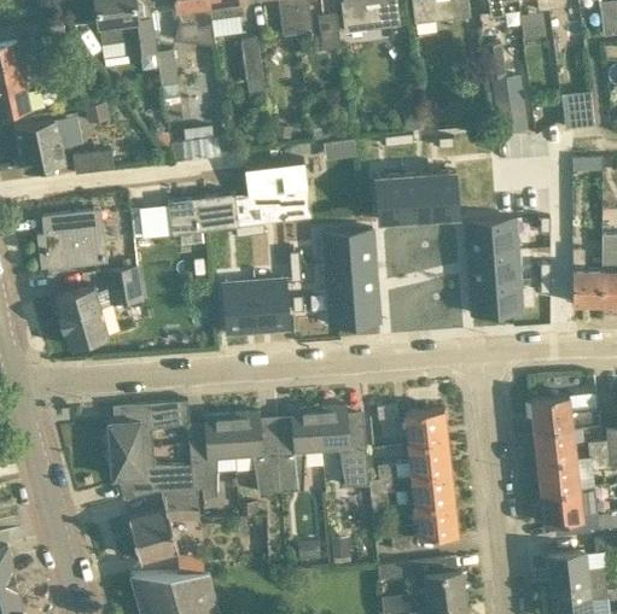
[(95,0),(103,45),(124,41),(127,56),(157,52),(151,18),(138,19),(135,0),(95,0)]
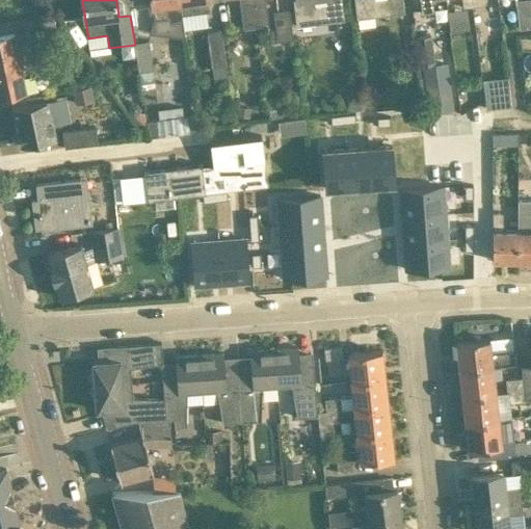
[(151,0),(154,14),(154,21),(150,34),(185,40),(183,18),(180,0),(151,0)]
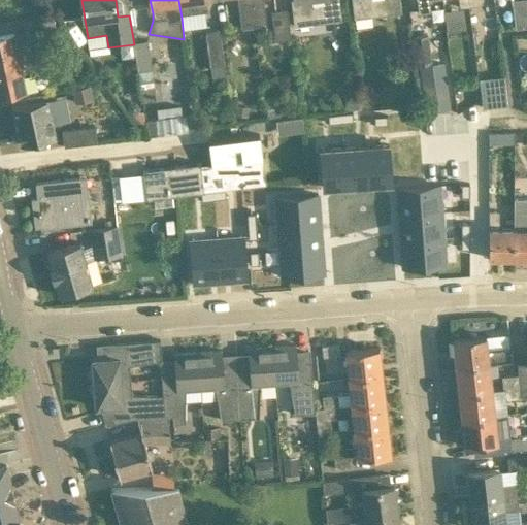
[(209,12),(207,0),(178,0),(182,18),(210,13),(209,12)]
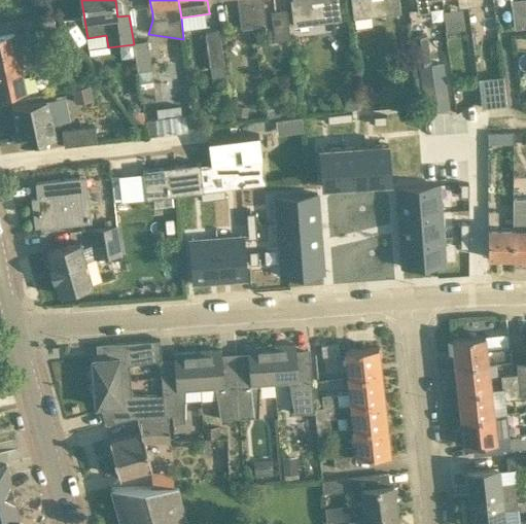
[(238,0),(241,30),(255,29),(251,0),(238,0)]
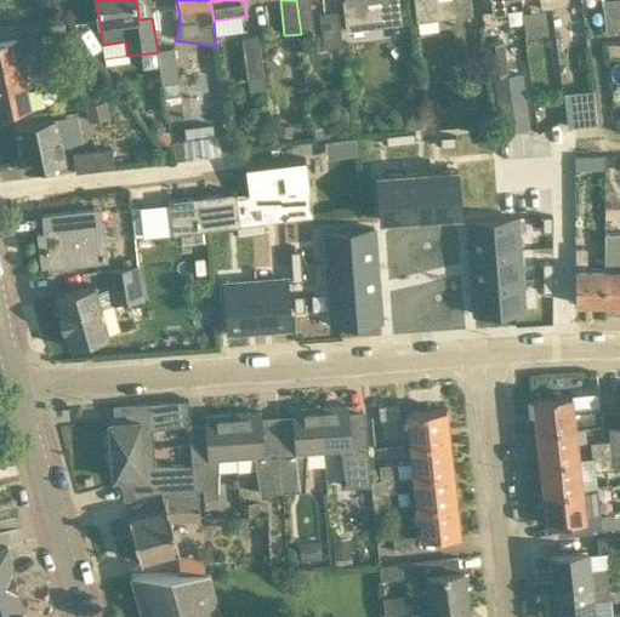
[(296,0),(301,34),(314,32),(310,0),(296,0)]
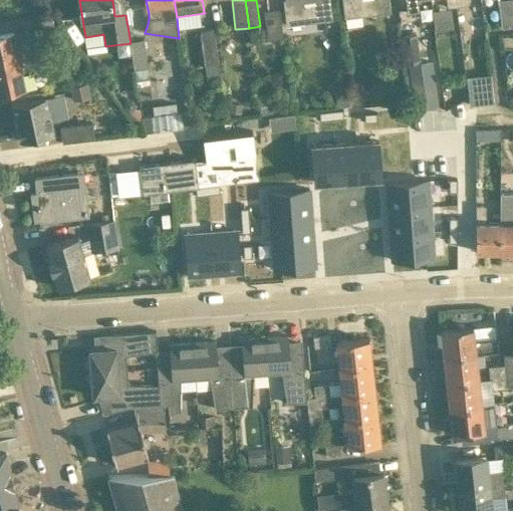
[(287,0),(288,2),(284,3),(287,27),(305,25),(305,24),(332,21),(329,0),(287,0)]
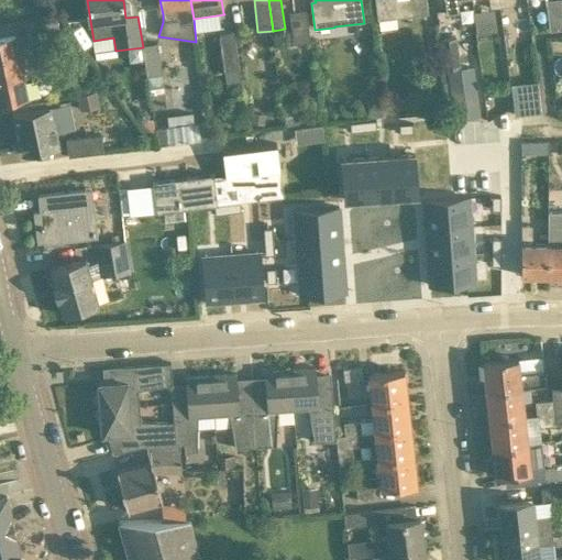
[(376,0),(379,22),(428,15),(426,0),(376,0)]
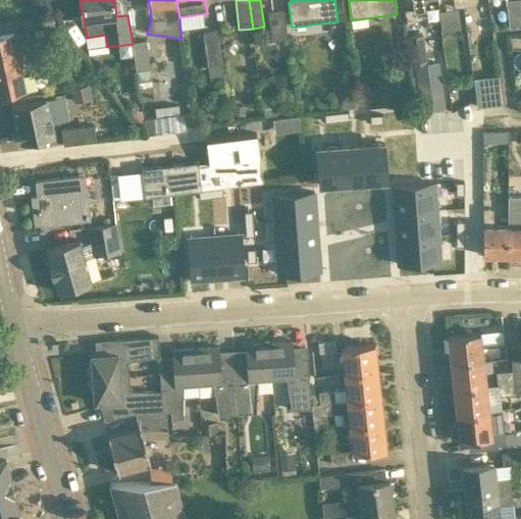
[(413,0),(415,14),(426,13),(424,1),(433,0),(413,0)]
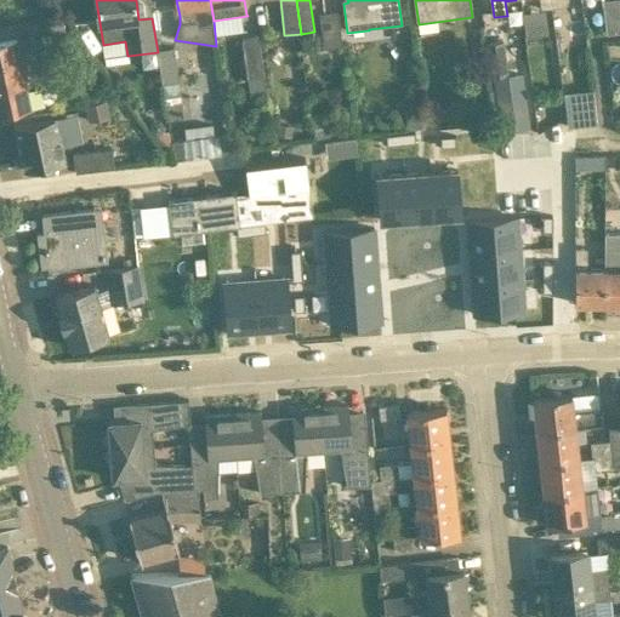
[(539,0),(541,11),(553,10),(551,0),(539,0)]
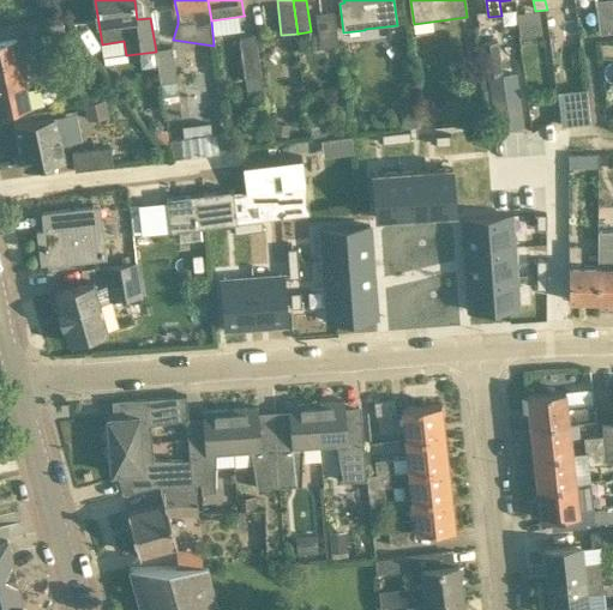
[(612,0),(596,4),(601,36),(612,34),(612,0)]
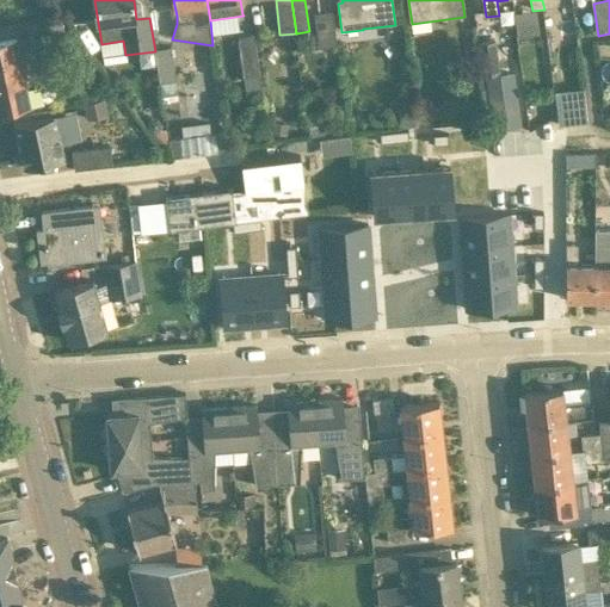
[(534,11),(515,13),(517,37),(536,35),(534,11)]
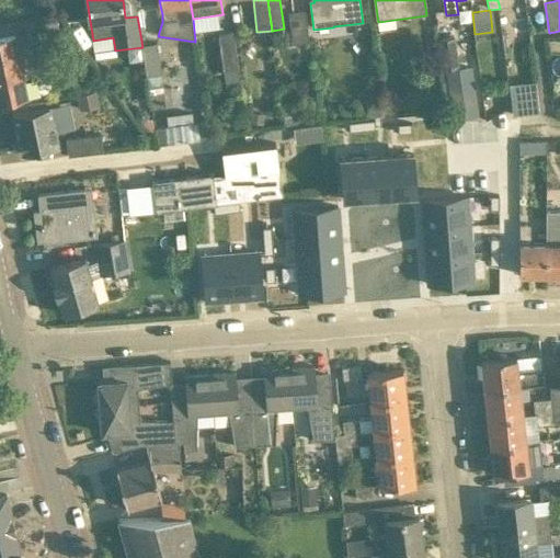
[(289,14),(293,45),(310,43),(306,12),(289,14)]
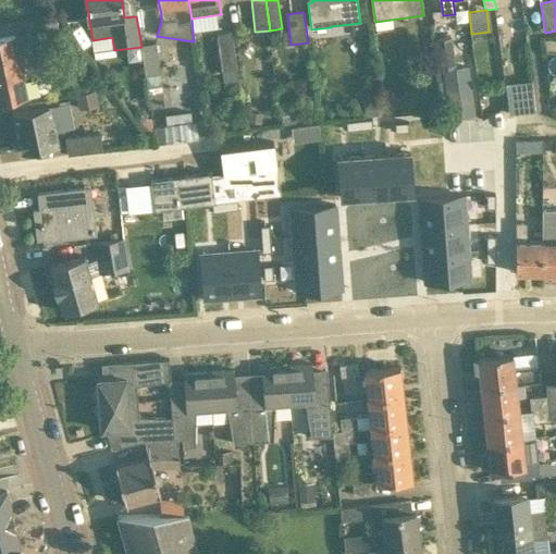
[(218,36),(223,73),(237,71),(233,35),(218,36)]
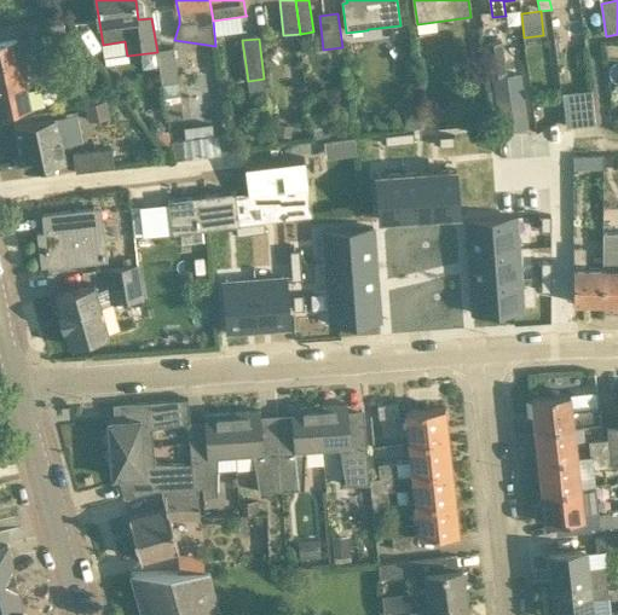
[(0,119),(33,111),(17,42),(0,45),(0,119)]
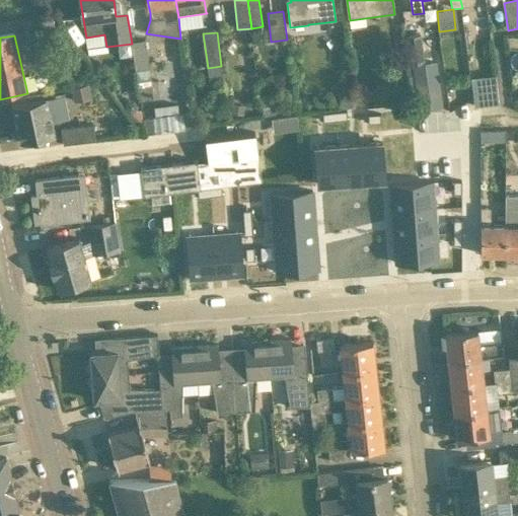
[(426,64),(422,35),(405,38),(410,67),(411,66),(423,64),(426,64)]
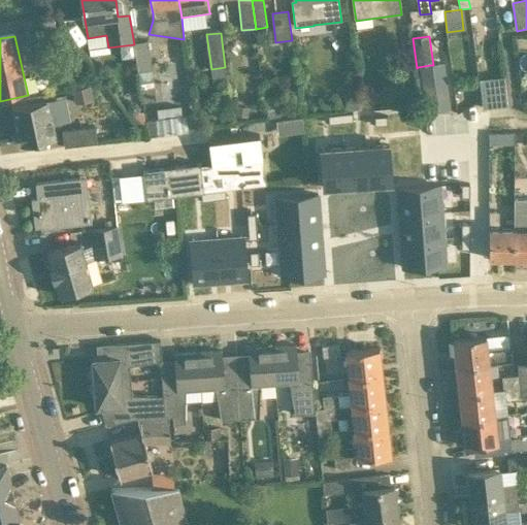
[(156,92),(153,71),(151,57),(149,42),(134,44),(141,94),(156,92)]
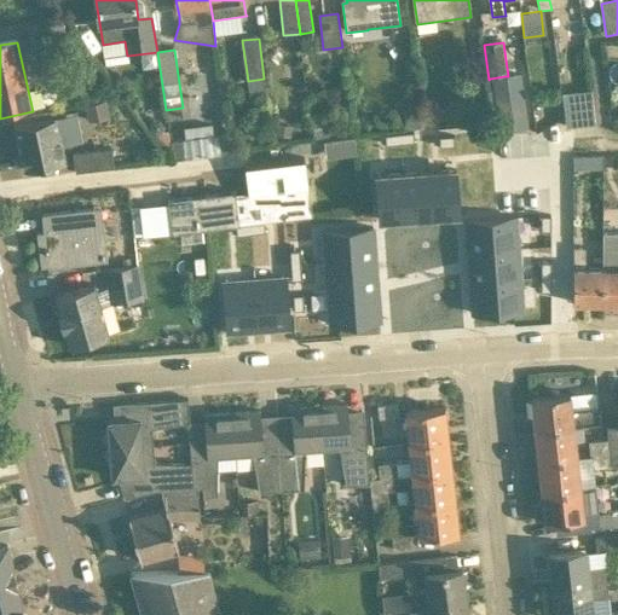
[(503,133),(529,129),(521,77),(496,81),(503,133)]
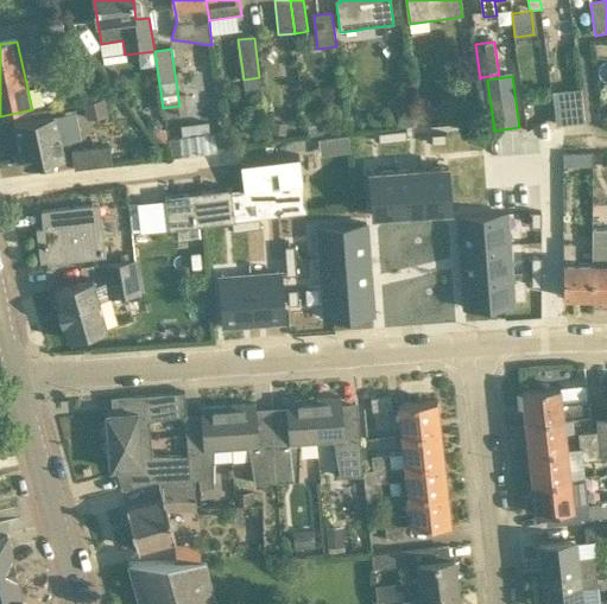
[(579,88),(550,89),(551,124),(580,122),(579,88)]
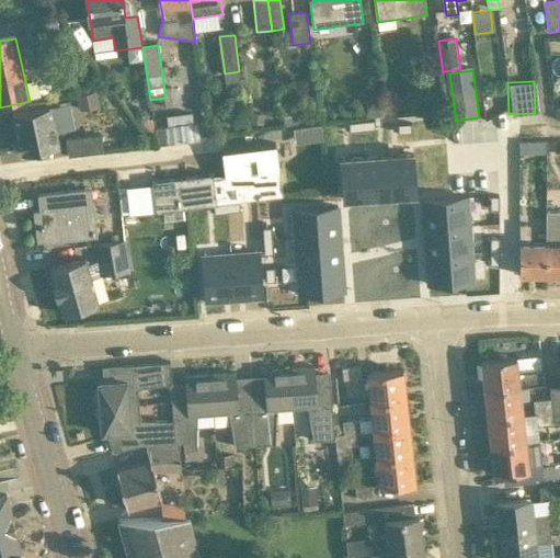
[(423,95),(434,112),(448,103),(437,87),(423,95)]
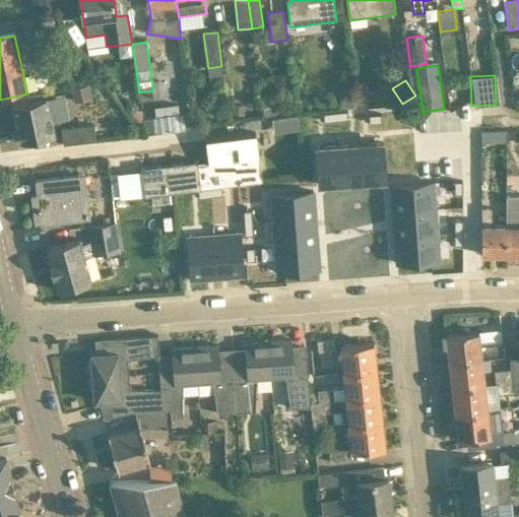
[(71,90),(75,105),(92,100),(89,85),(71,90)]
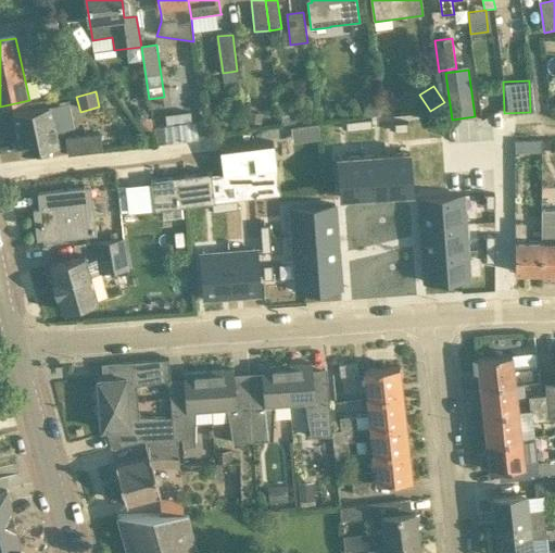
[(362,99),(366,120),(382,117),(378,97),(362,99)]
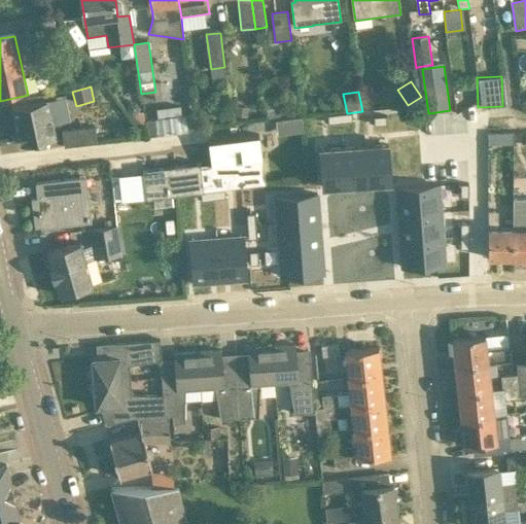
[(57,139),(51,119),(48,102),(13,109),(22,146),(57,139)]
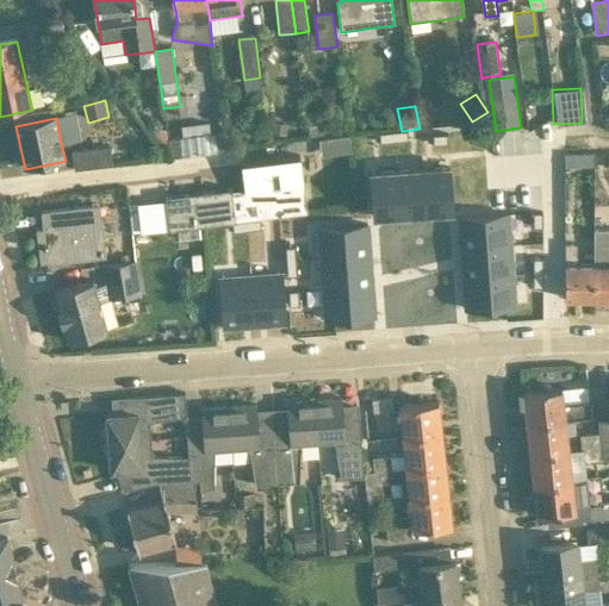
[(159,120),(151,120),(148,129),(153,135),(161,133),(161,132),(163,126),(159,120)]
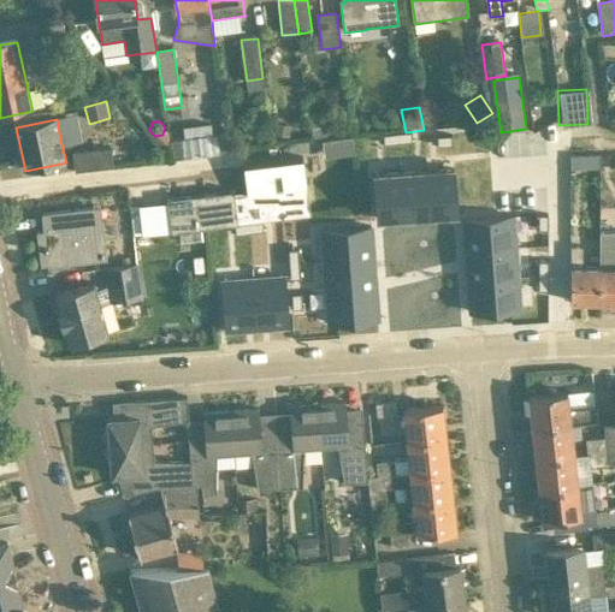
[(311,124),(313,141),(314,144),(329,142),(325,122),(311,124)]
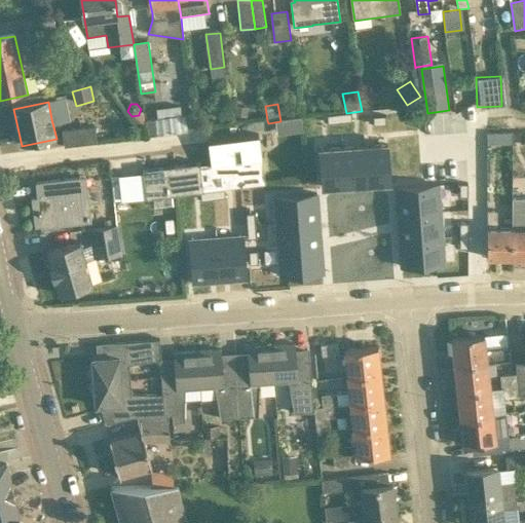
[(234,117),(248,119),(249,109),(236,107),(234,117)]
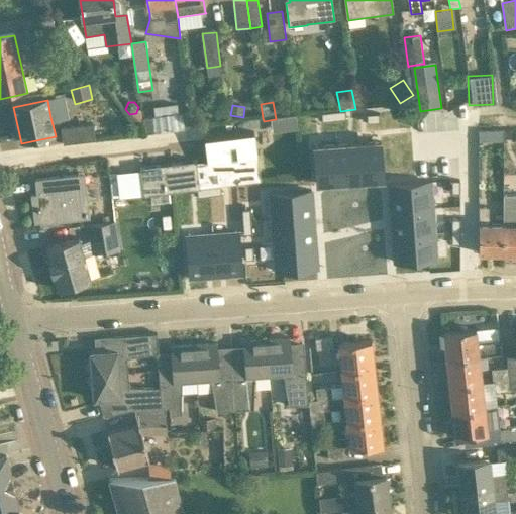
[(193,130),(191,114),(179,116),(179,114),(178,106),(156,109),(157,117),(157,119),(143,120),(146,136),(193,130)]
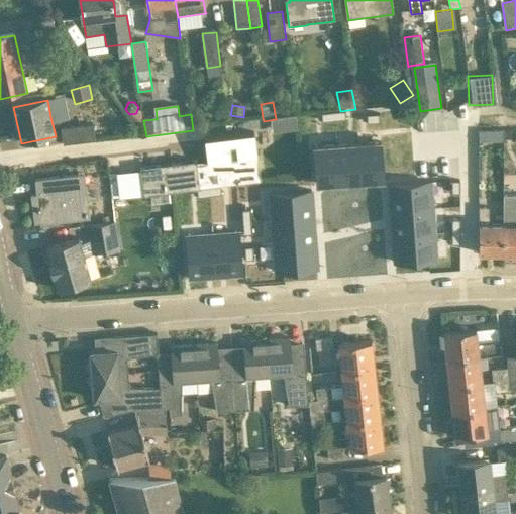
[(411,116),(410,108),(398,110),(399,118),(411,116)]
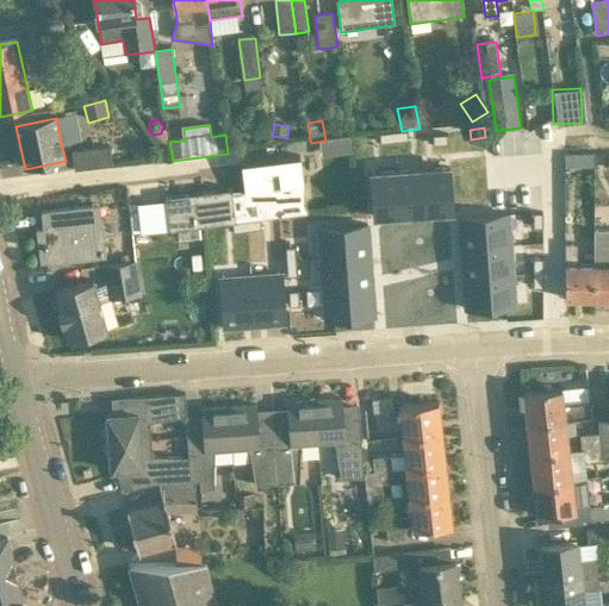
[(409,131),(395,132),(396,142),(410,141),(409,131)]
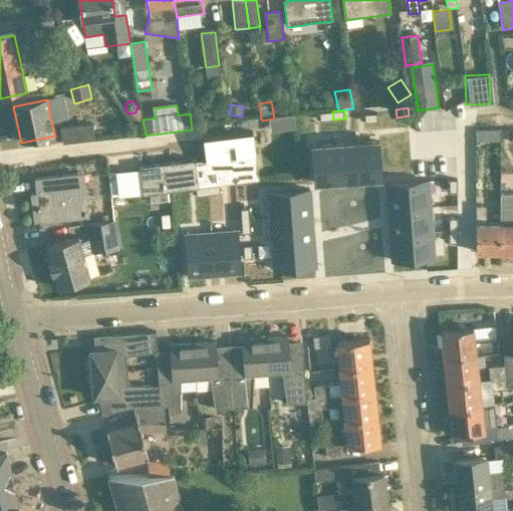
[(321,121),(333,119),(332,111),(320,113),(321,121)]
